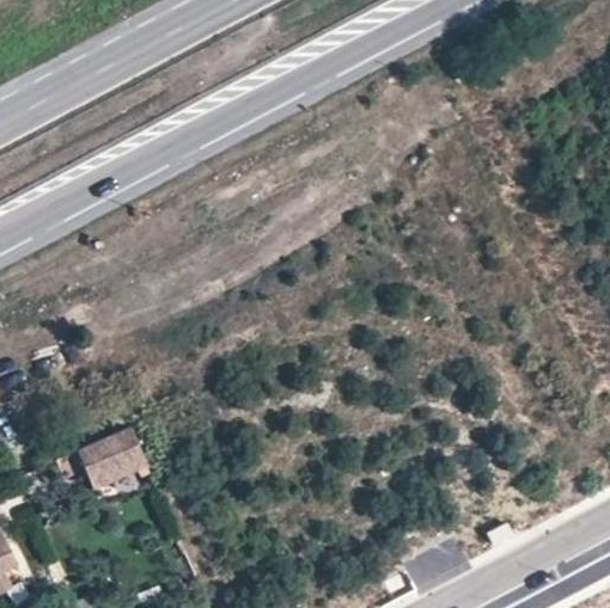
[(78,454),(85,470),(93,490),(147,466),(130,430),(78,454)]
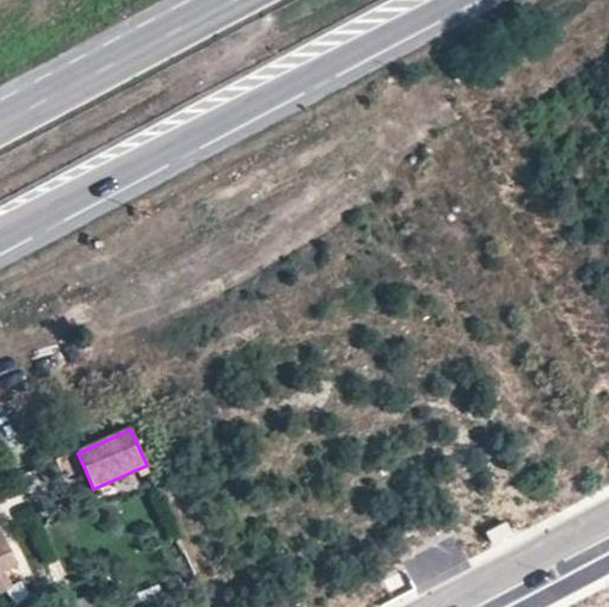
[(63,478),(85,469),(78,453),(55,460),(63,478)]
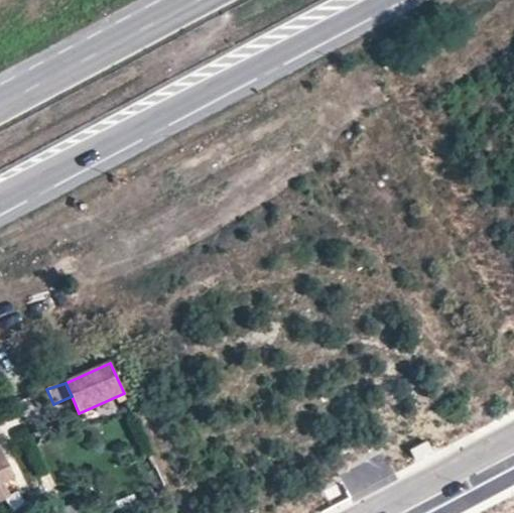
[(0,498),(10,494),(22,488),(6,457),(0,459),(0,498)]
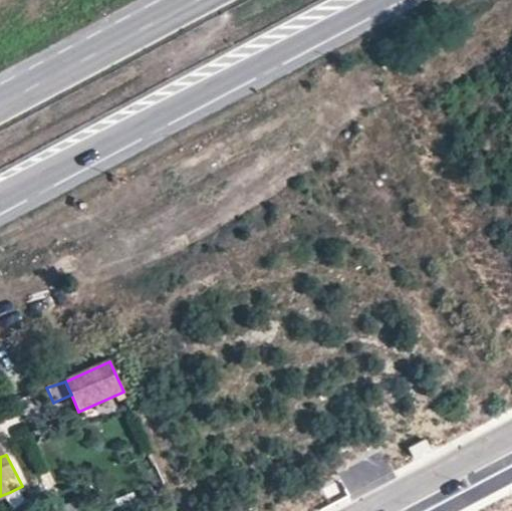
[(6,510),(17,505),(10,492),(0,496),(0,510),(6,510)]
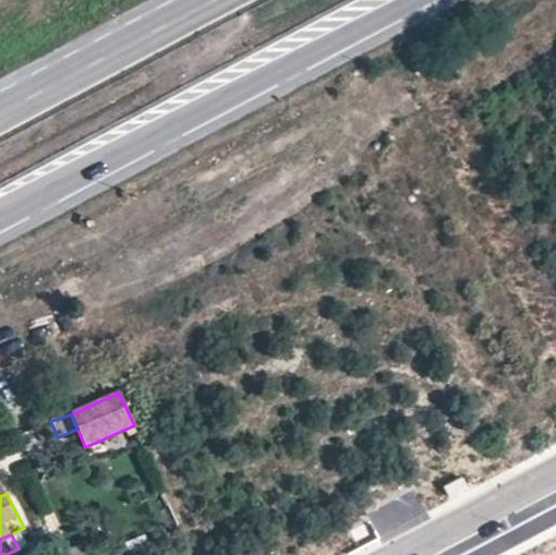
[(153,554),(147,539),(127,546),(129,554),(153,554)]
